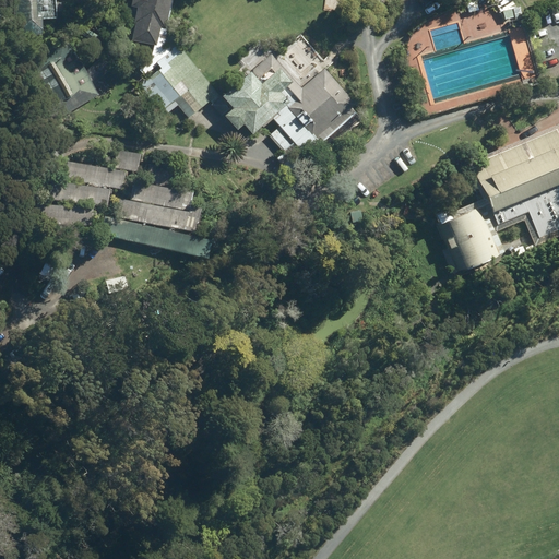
[(22,0),(21,33),(46,34),(47,20),(60,20),(61,0),(22,0)]
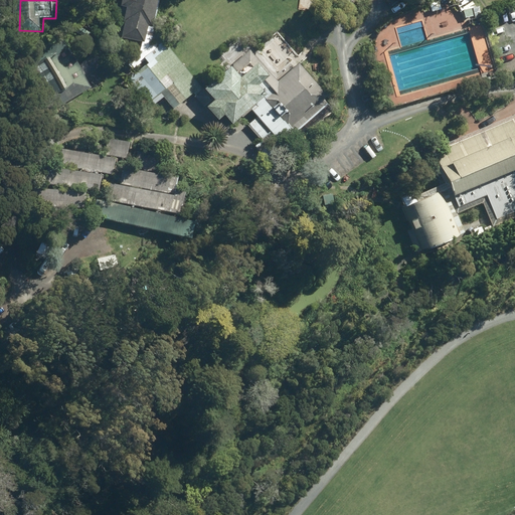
[(147,40),(156,0),(122,0),(115,32),(147,40)]
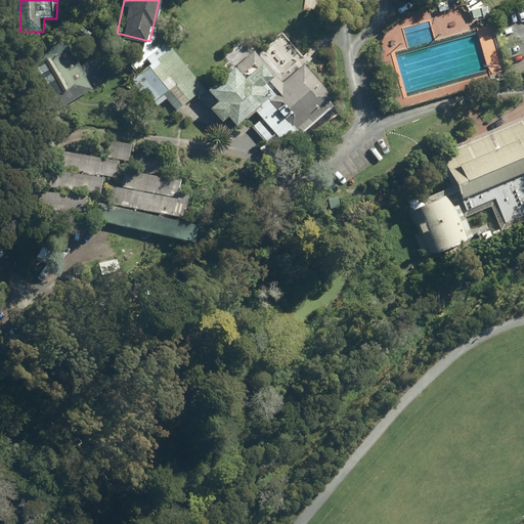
[(489,10),(482,0),(463,0),(475,18),(489,10)]
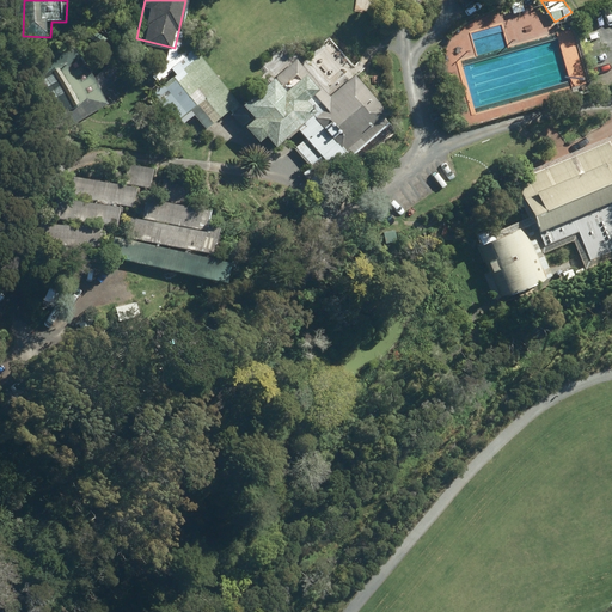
[(239,103),(195,48),(171,68),(177,75),(154,93),(181,126),(195,114),(207,129),(239,103)]
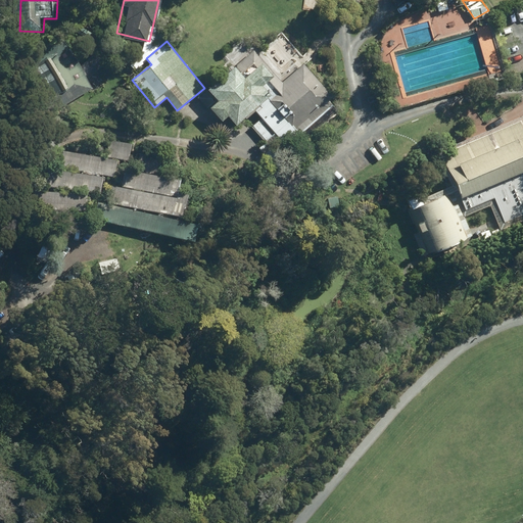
[(62,46),(30,65),(58,109),(89,88),(62,46)]
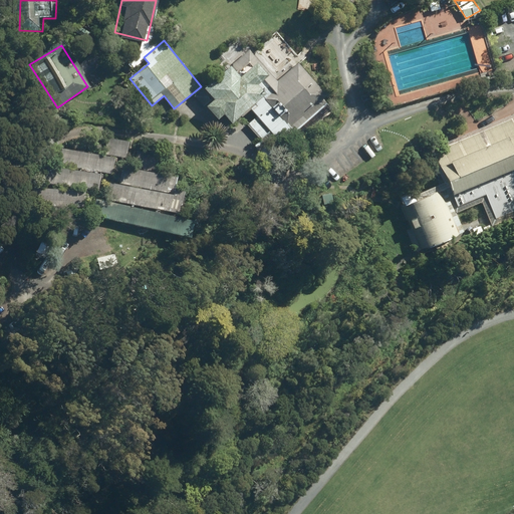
[(271,131),(277,138),(291,125),(297,132),(328,104),(323,98),(327,94),(299,62),(277,81),(249,49),(205,88),(215,99),(207,106),(219,120),(225,115),(233,124),(251,109),(256,115),(248,123),(261,139),(271,131)]
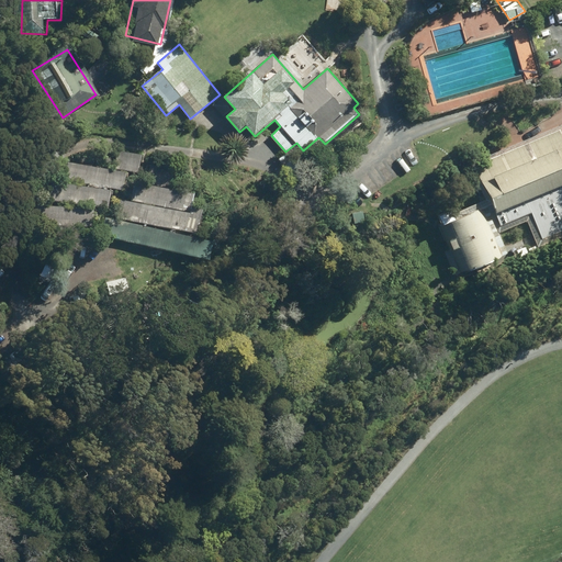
[(561,169),(561,135),(557,123),(480,154),(496,195),(561,169)]
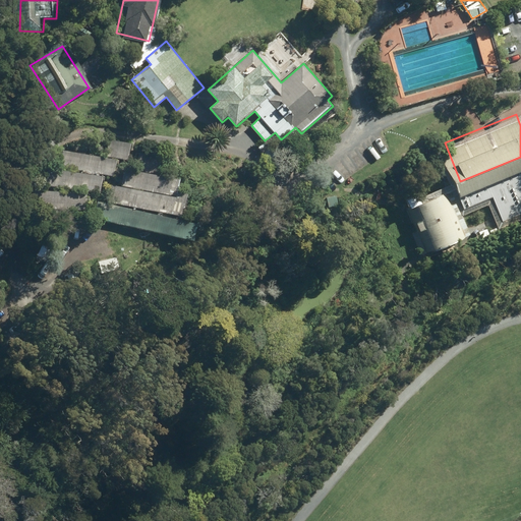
[(105,156),(128,160),(131,142),(108,138),(105,156)]
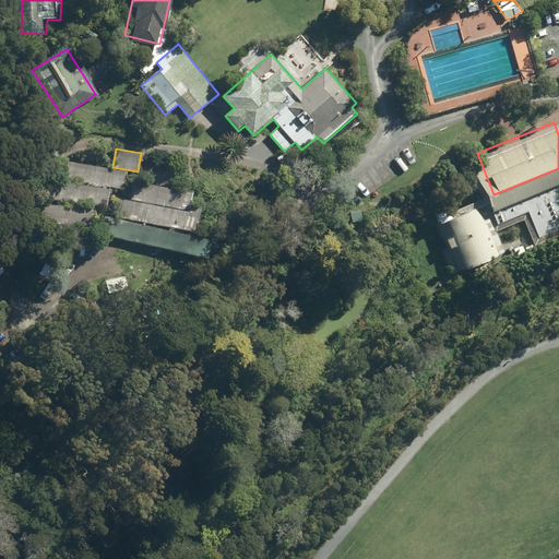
[(122,191),(126,173),(55,159),(51,178),(122,191)]
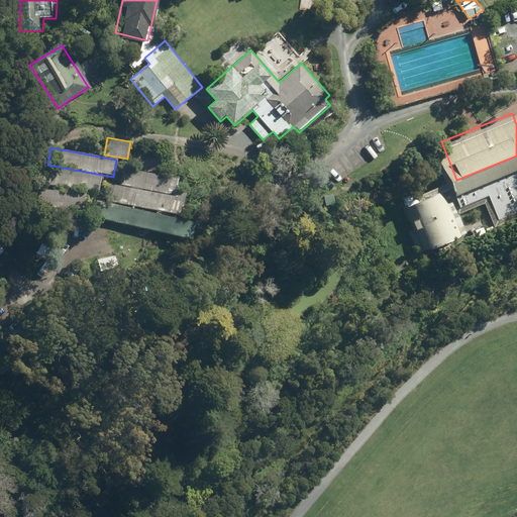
[(124,166),(121,184),(177,195),(181,177),(124,166)]
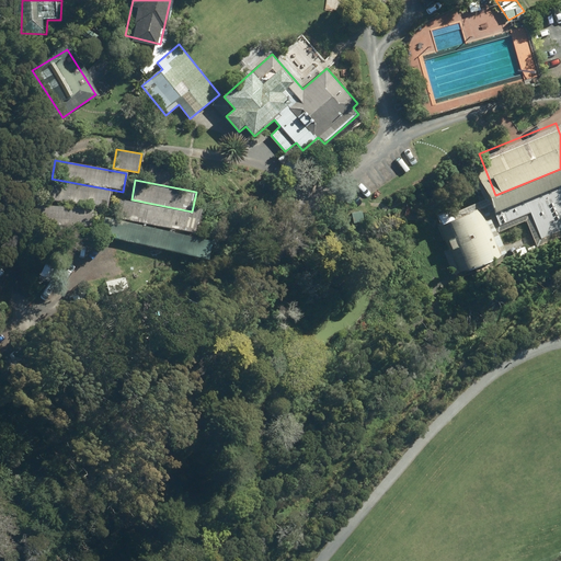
[(107,208),(111,191),(50,182),(47,199),(107,208)]
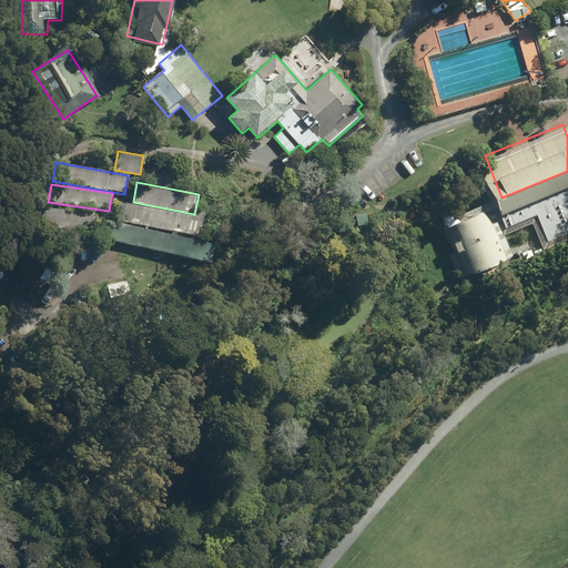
[(567,196),(536,211),(547,235),(567,225),(567,196)]
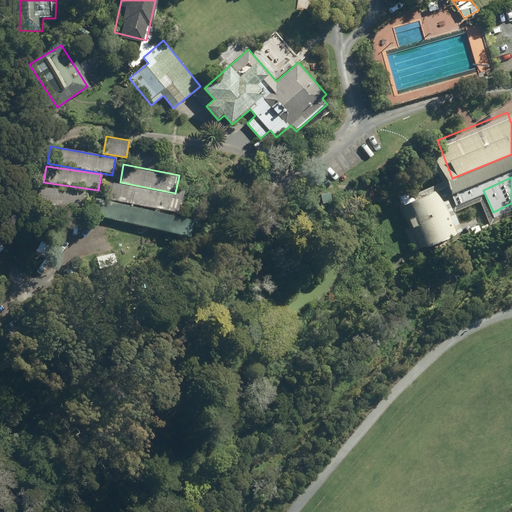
[(183,196),(112,183),(108,199),(180,212),(183,196)]
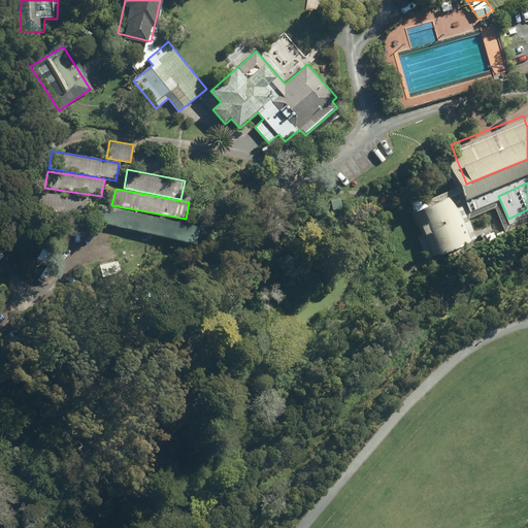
[(88,213),(89,197),(36,195),(35,211),(88,213)]
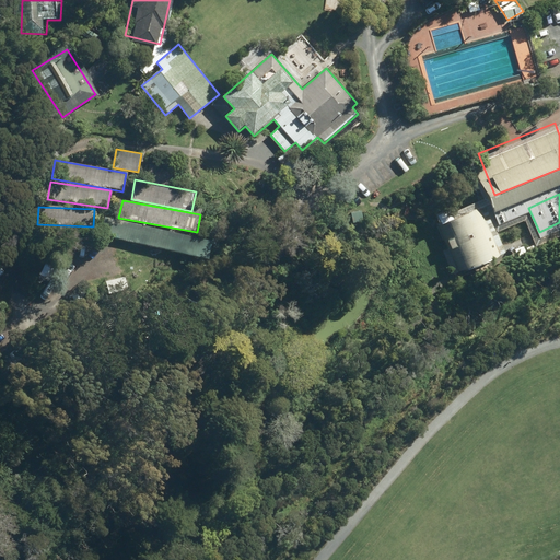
[(511,252),(490,214),(458,232),(479,269),(511,252)]
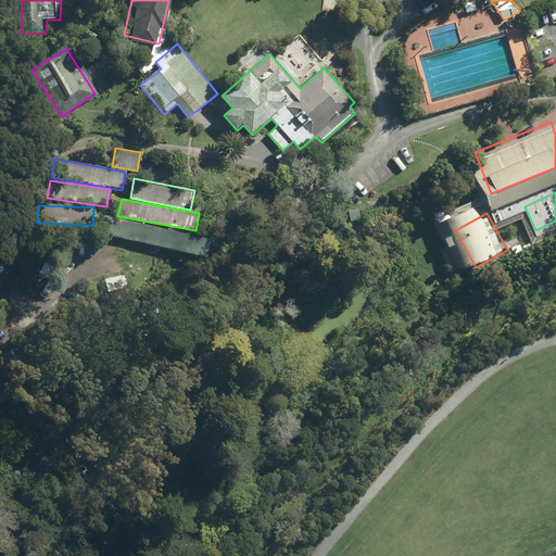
[(201,235),(113,219),(110,239),(198,254),(201,235)]
